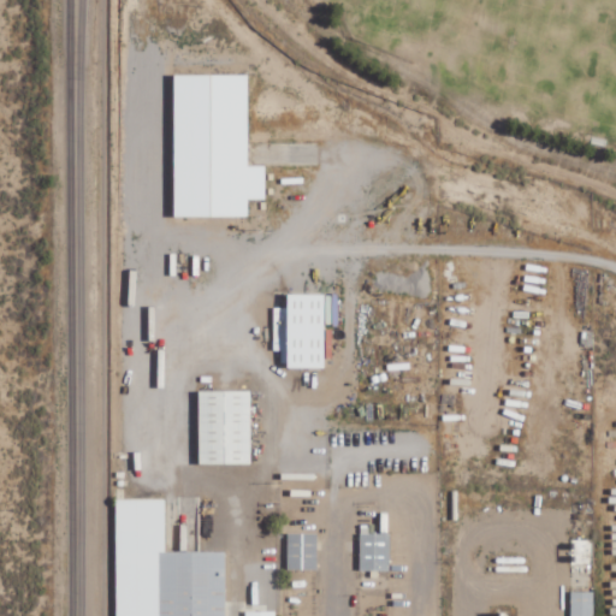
[(250,218),(250,200),(267,200),(267,166),(250,166),(250,75),(176,75),(177,218),(250,218)]
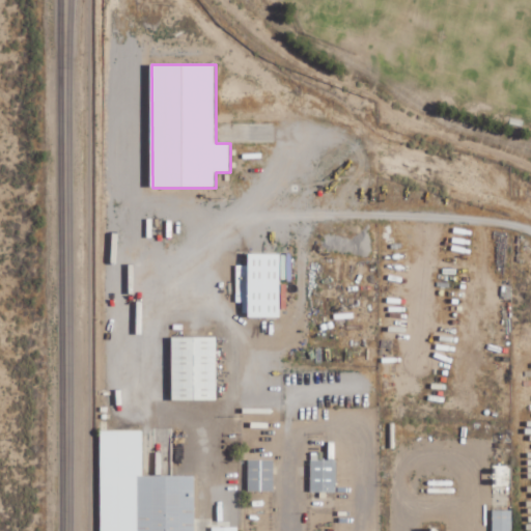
[(173,338),(173,401),(219,400),(218,337),(173,338)]
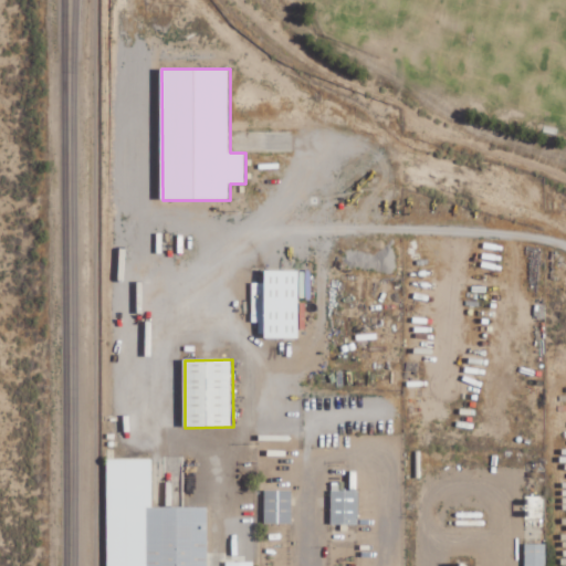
[(209,565),(209,509),(155,509),(154,460),(108,460),(108,565),(209,565)]
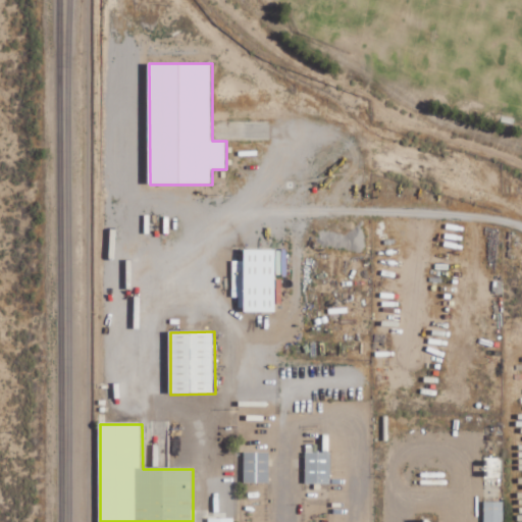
[(244,483),(270,484),(270,453),(245,452),(244,483)]
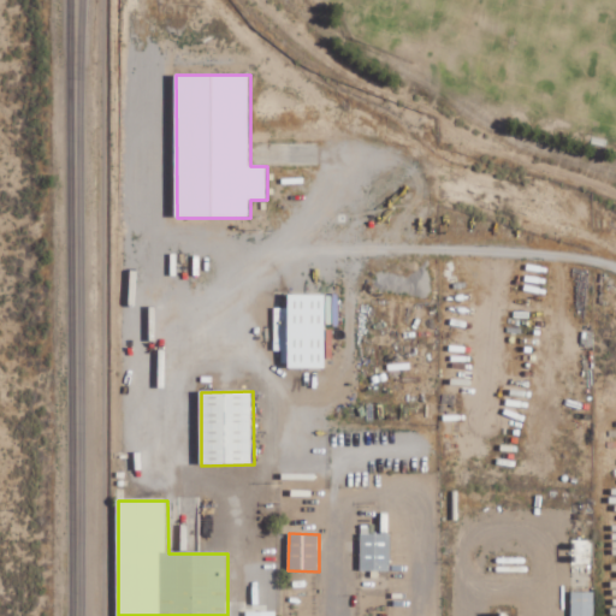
[(361,572),(391,572),(392,534),(362,534),(361,572)]
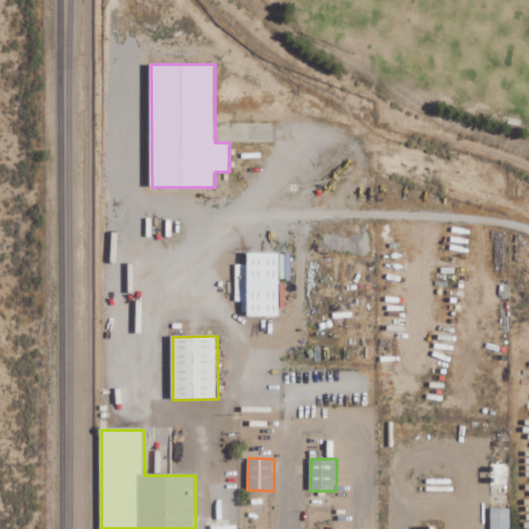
[(492,528),(511,528),(511,508),(492,508),(492,528)]
